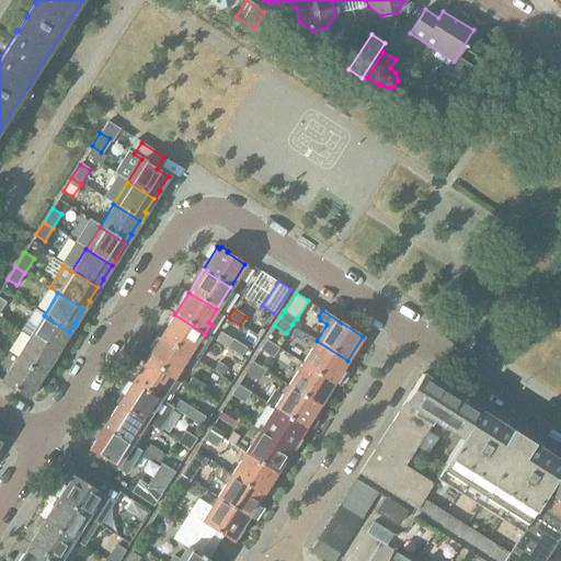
[(174,315),(160,338),(187,354),(192,357),(197,347),(203,351),(212,339),(205,334),(174,315)]
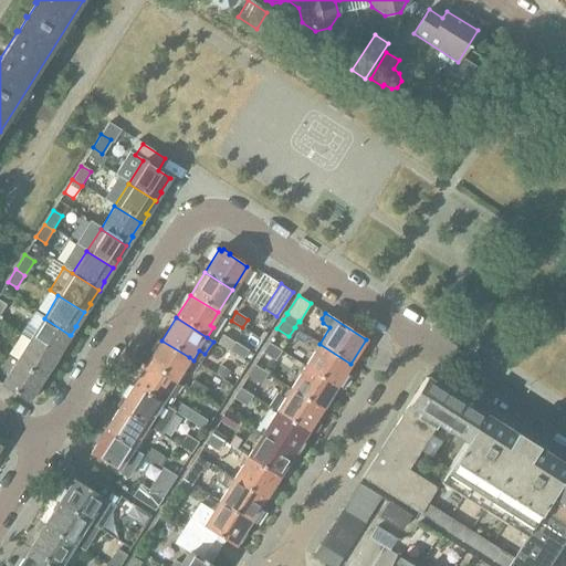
[(21,335),(30,341),(55,357),(56,357),(62,348),(61,348),(70,335),(44,318),(35,332),(27,327),(21,335)]
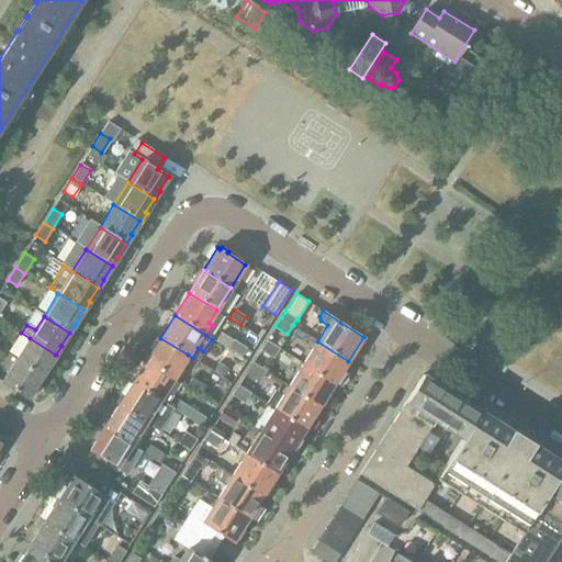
[(220,333),(214,340),(227,348),(233,340),(220,333)]
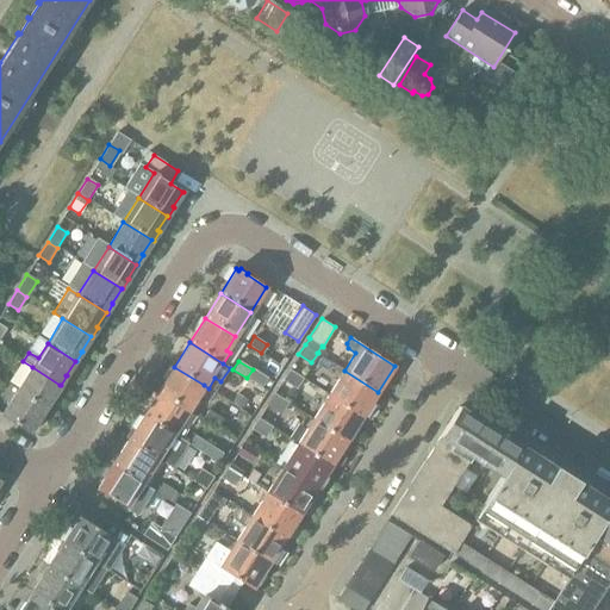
[(50,399),(60,385),(32,367),(17,391),(44,409),(45,410),(51,400),(50,399)]
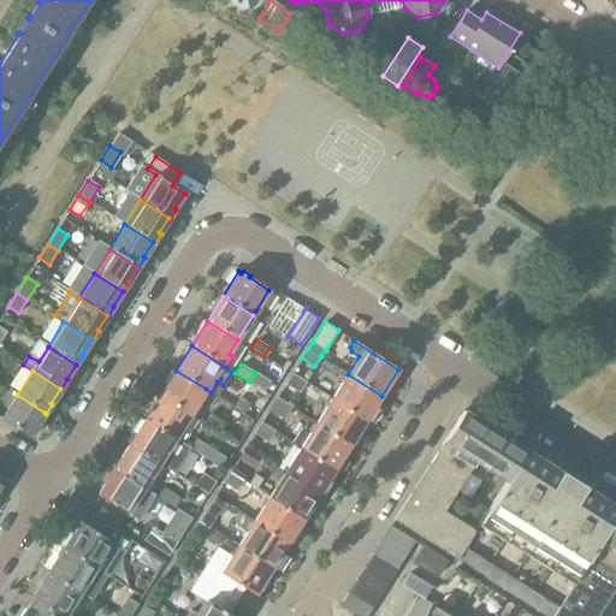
[(176,371),(160,395),(190,414),(206,389),(176,371)]
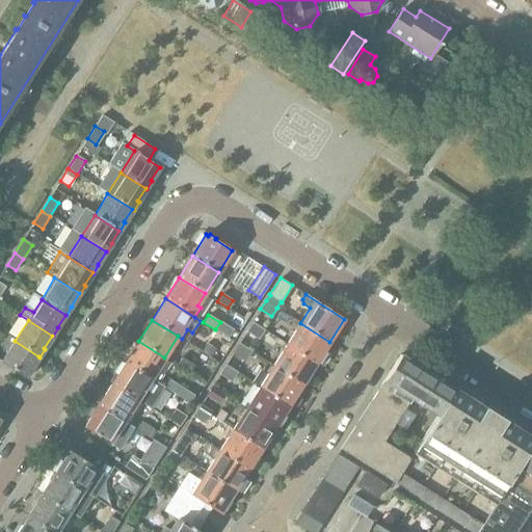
[(253,322),(246,331),(258,339),(264,329),(253,322)]
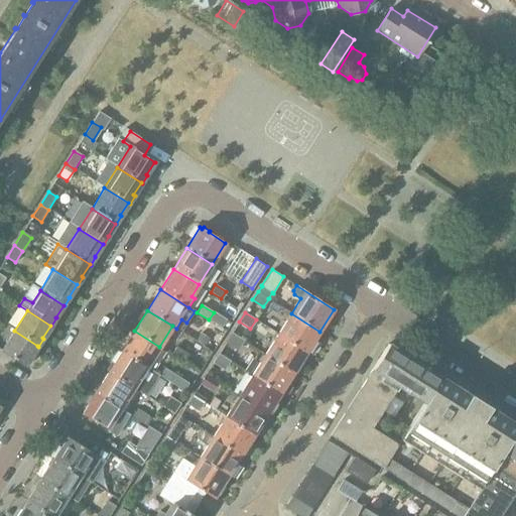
[(291,313),(277,334),(306,352),(319,332),(291,313)]
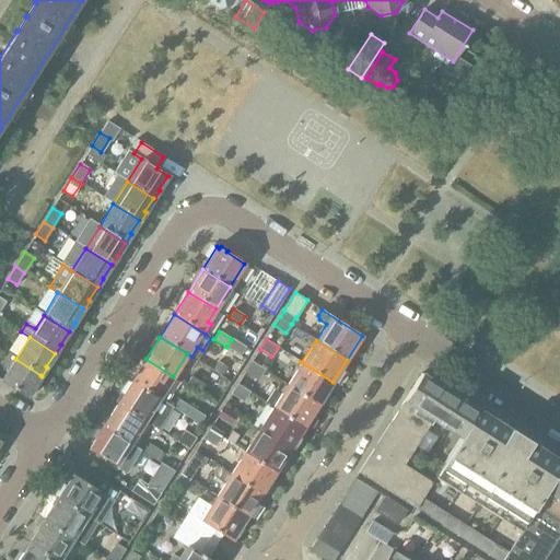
[(33,388),(41,375),(15,359),(1,381),(28,398),(34,389),(33,388)]
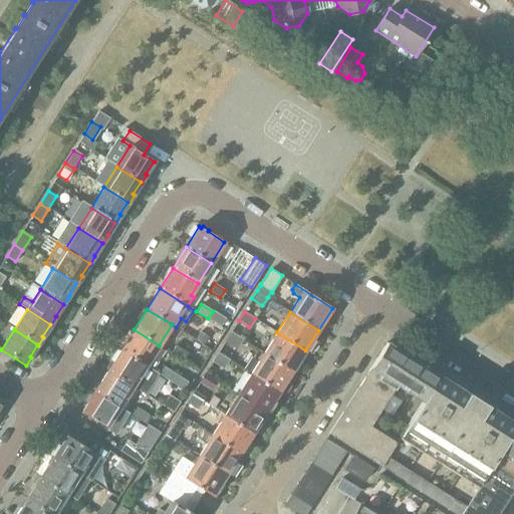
[(134,329),(120,350),(146,366),(159,345),(134,329)]
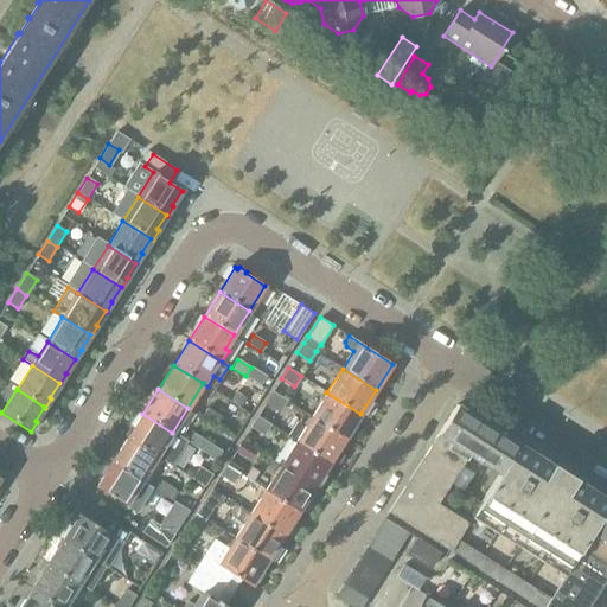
[(273,391),(266,402),(280,410),(286,401),(273,391)]
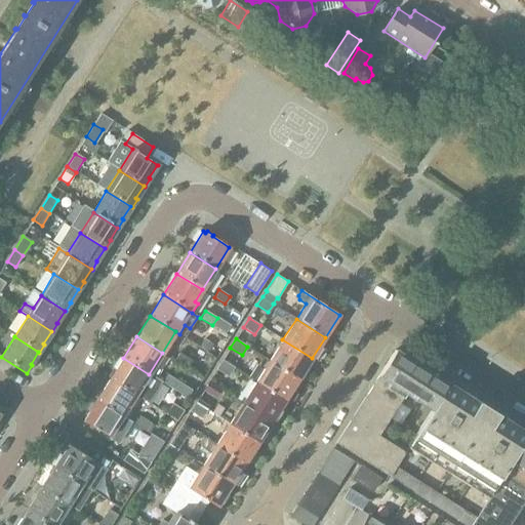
[(212,345),(203,339),(199,347),(208,352),(212,345)]
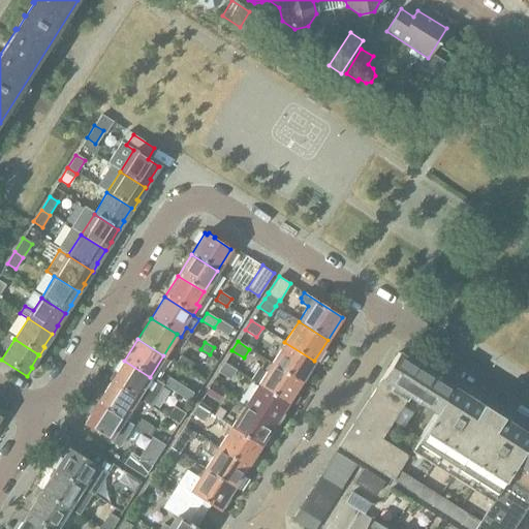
[(284,342),(271,364),(301,382),(314,361),(284,342)]
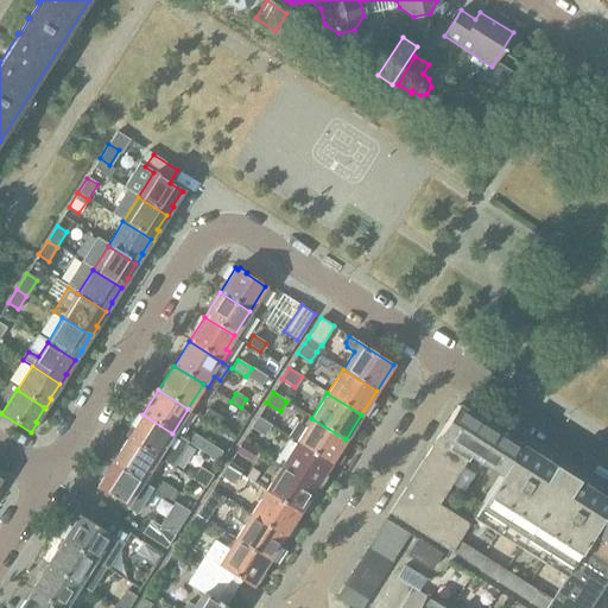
[(439,502),(470,455),(500,475),(520,445),(457,405),(388,513),(451,553),(458,542),(470,521),(439,502)]
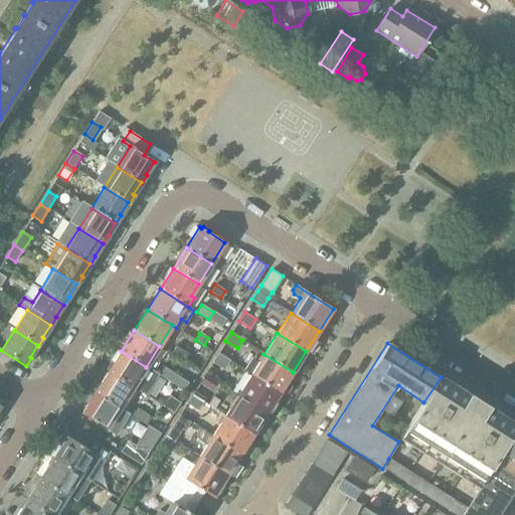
[(175,346),(170,353),(182,360),(186,353),(175,346)]
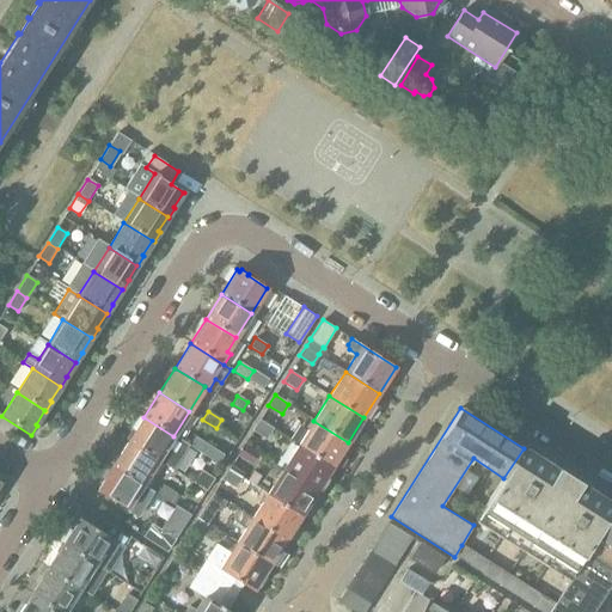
[(188,445),(173,436),(144,417),(129,441),(158,460),(172,469),(188,445)]
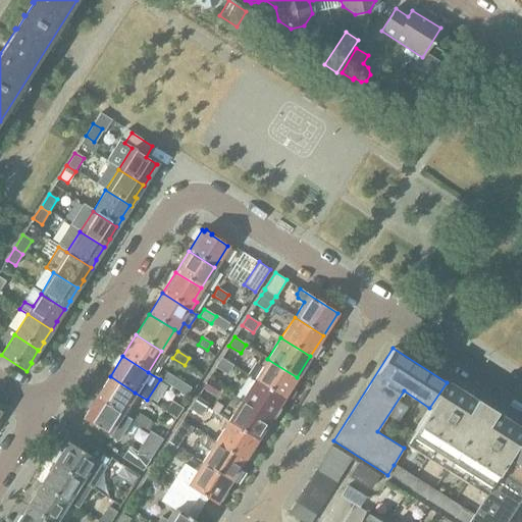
[(221,358),(215,366),(226,373),(232,365),(221,358)]
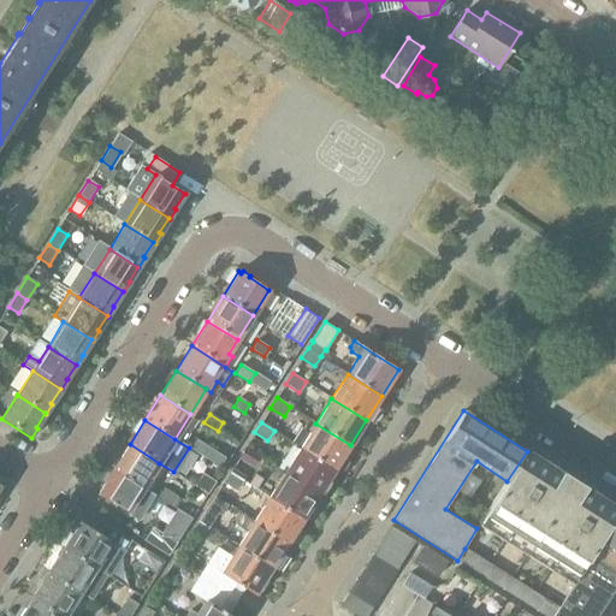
[(335,469),(350,445),(315,424),(300,448),(335,469)]
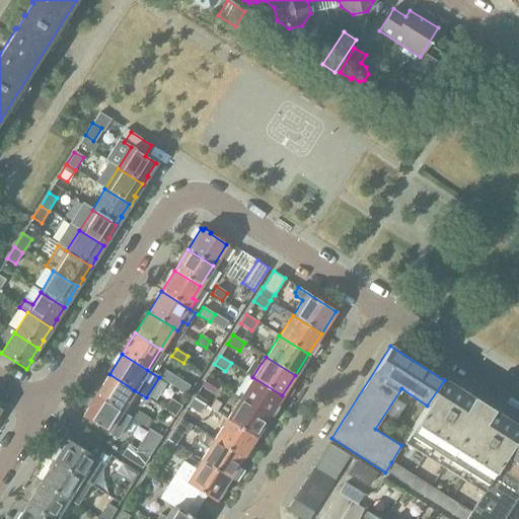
[(164,369),(159,377),(184,393),(190,385),(164,369)]
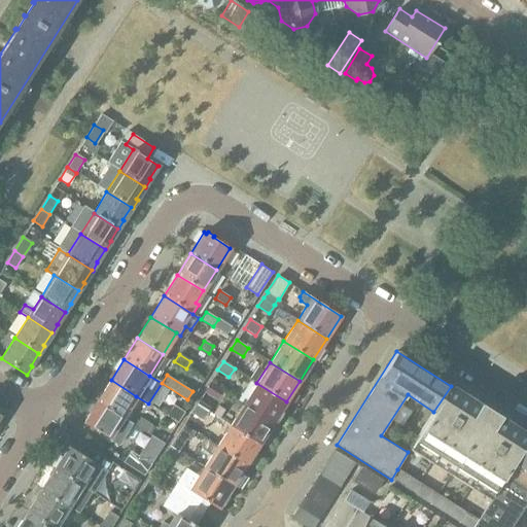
[(111,380),(98,401),(123,418),(136,396),(111,380)]
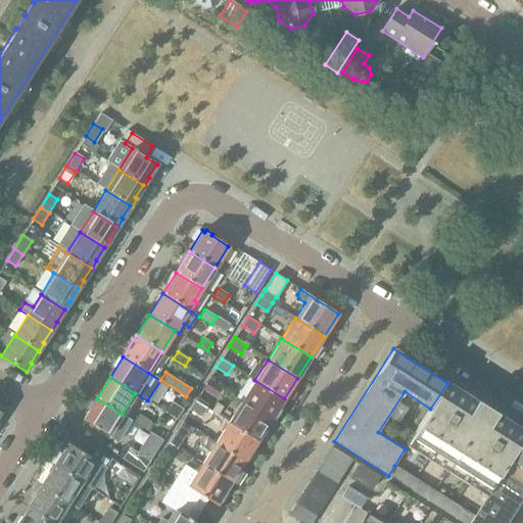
[(209,380),(203,388),(214,395),(220,387),(209,380)]
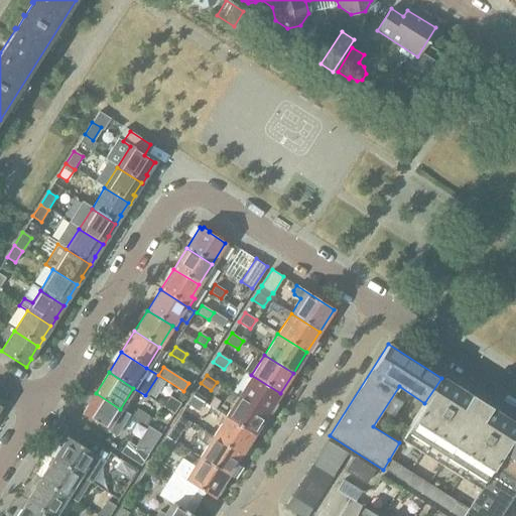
[(251,375),(239,396),(267,414),(280,393),(251,375)]
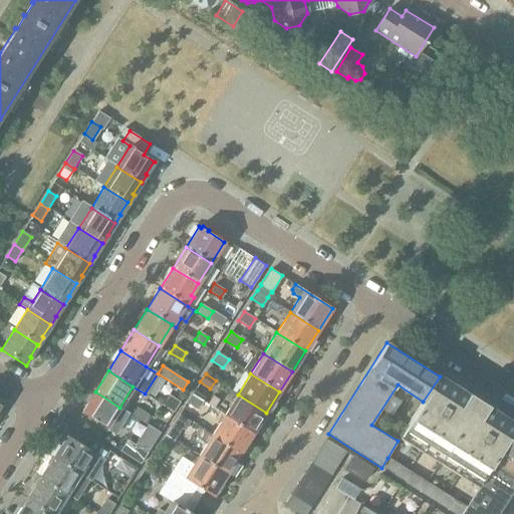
[(513,423),(440,376),(423,402),(406,429),(484,478),(513,430),(513,423)]
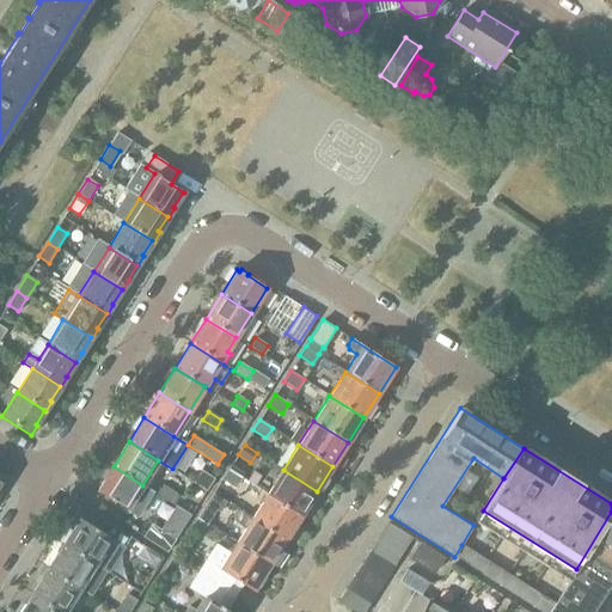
[(142,485),(114,466),(97,491),(127,510),(142,485)]
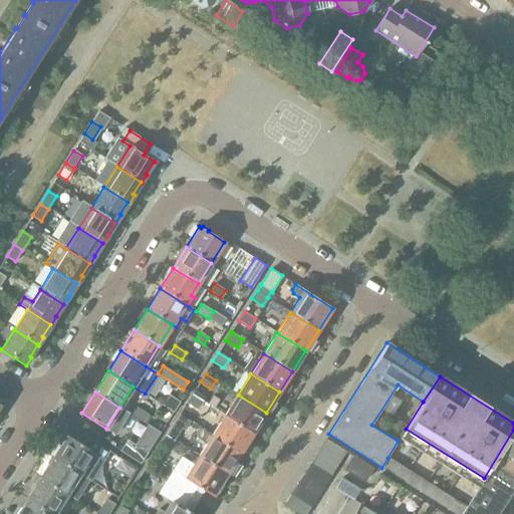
[(193,394),(187,403),(199,410),(204,401),(193,394)]
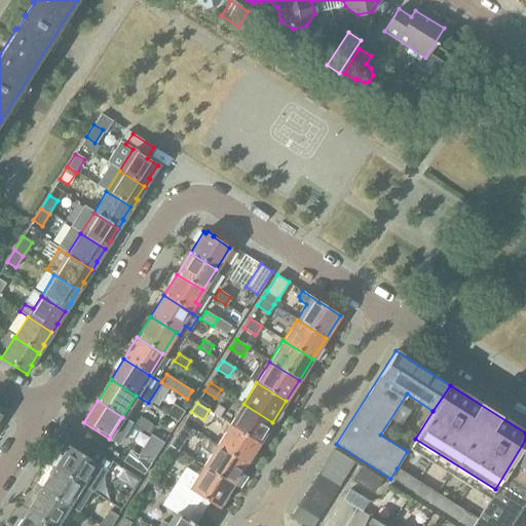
[(184,410),(173,404),(165,414),(177,421),(184,410)]
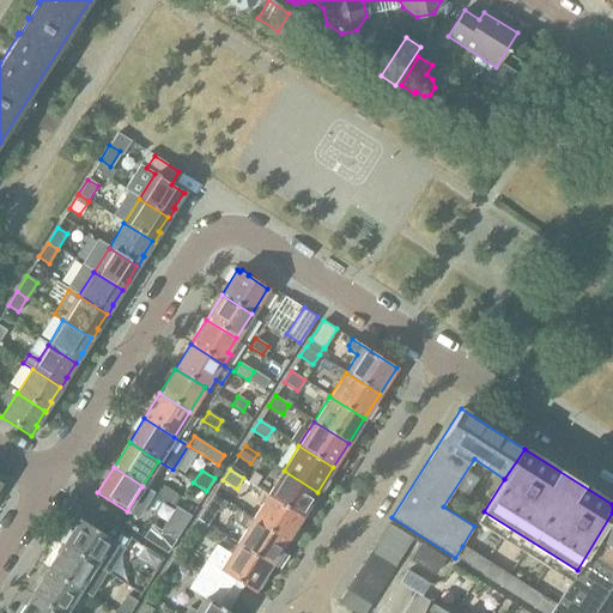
[(284,471),(267,495),(302,517),(303,515),(305,517),(309,516),(314,508),(314,505),(310,503),(317,492),(284,471)]
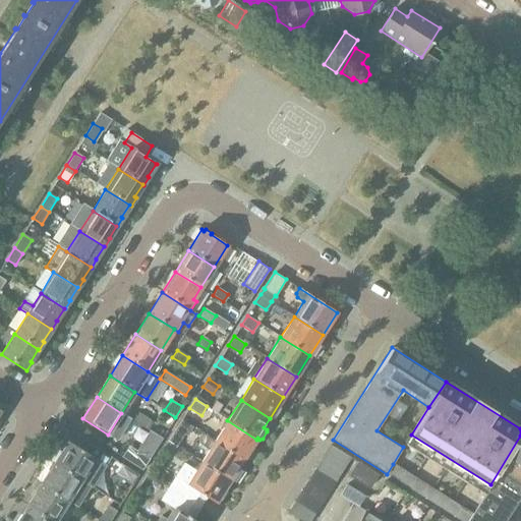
[(143,427),(145,426),(149,419),(137,413),(133,420),(143,427)]
